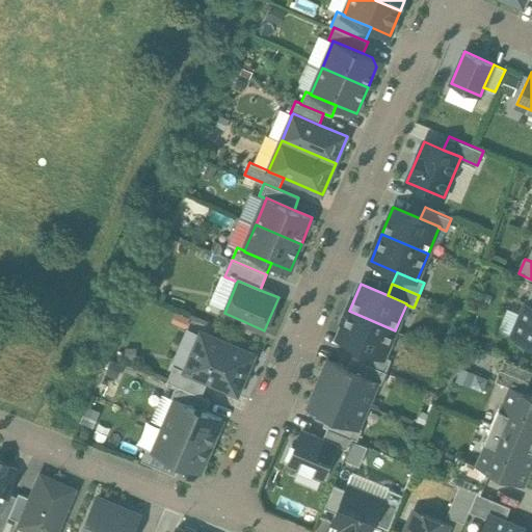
[(531,304),(526,302),(512,334),(531,342),(531,304)]
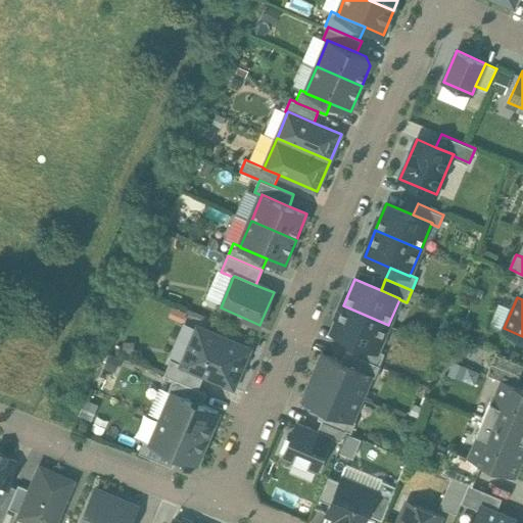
[(388,325),(343,305),(332,332),(359,343),(377,351),(378,350),(388,325)]
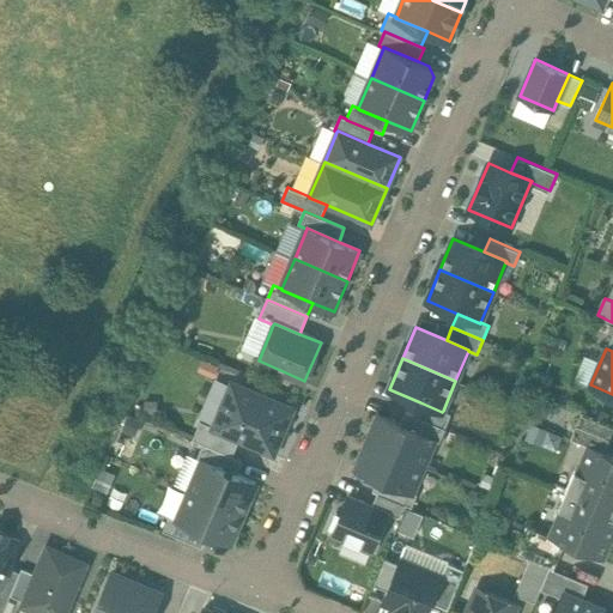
[(292,410),(232,384),(214,426),(214,429),(240,439),(273,454),(292,410)]
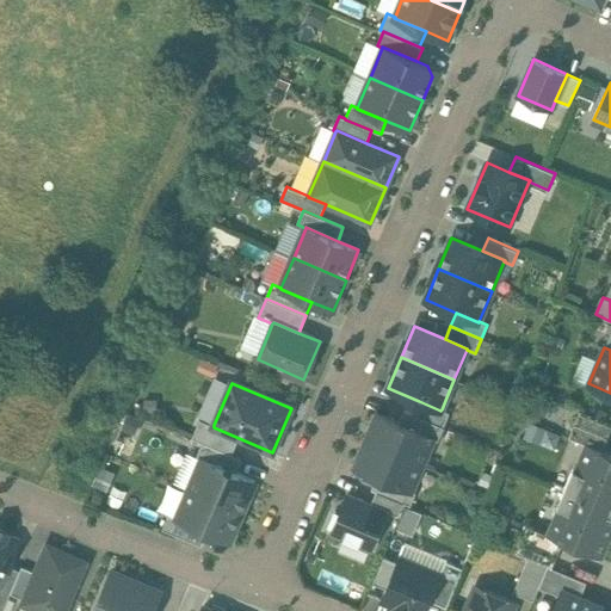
[(440,411),(419,401),(413,414),(444,427),(450,413),(442,409),(440,411)]
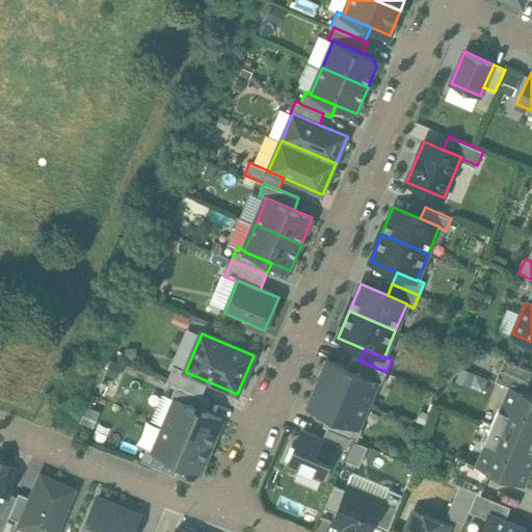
[(531,373),(531,368),(505,356),(496,379),(510,386),(510,384),(525,391),(531,373)]
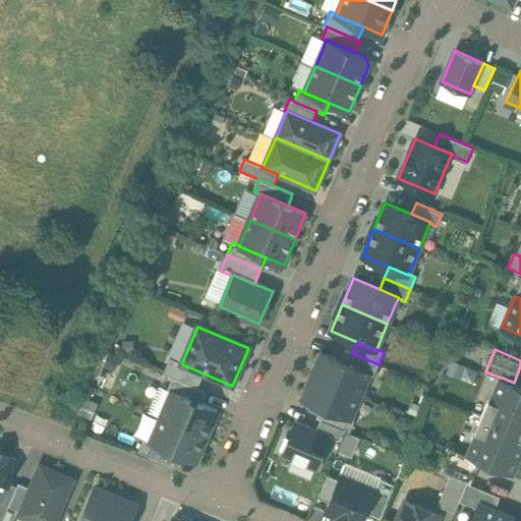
[(370,373),(322,353),(312,375),(360,396),(369,374),(370,373)]
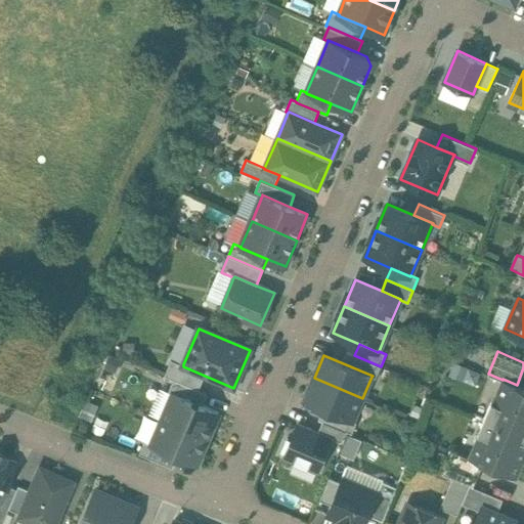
[(205,376),(183,366),(183,364),(172,360),(165,376),(174,380),(199,390),(205,376)]
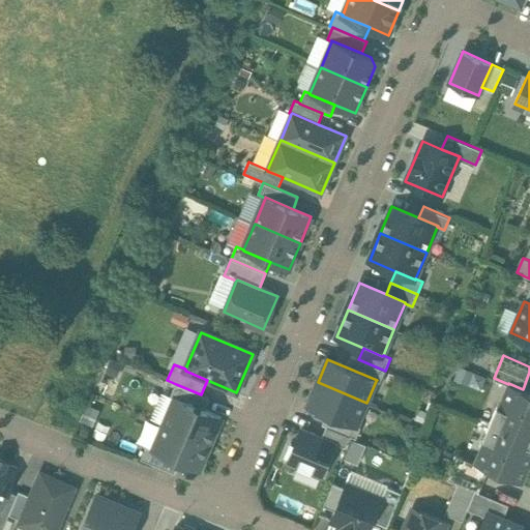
[(366,403),(318,382),(307,405),(357,425),(366,403)]
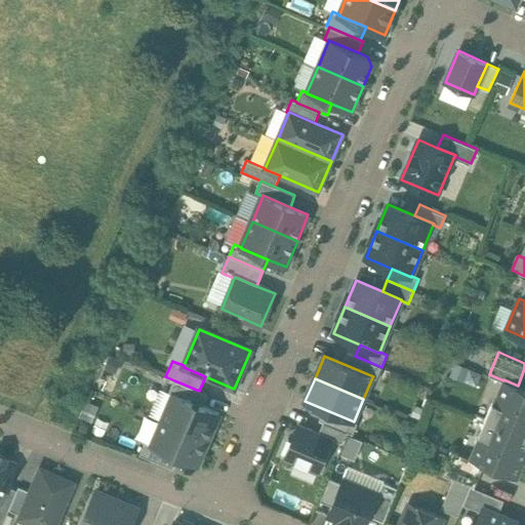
[(496,398),(524,408),(524,389),(518,386),(503,379),(503,380),(496,398)]
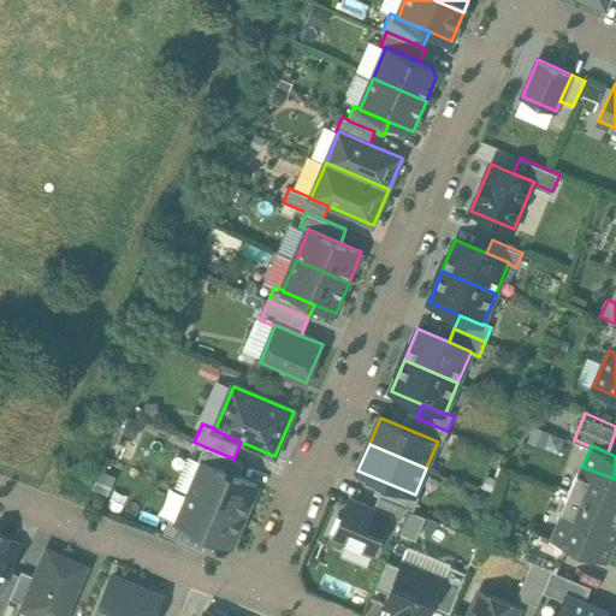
[(234,458),(205,446),(199,461),(203,463),(205,462),(238,477),(244,463),(234,458)]
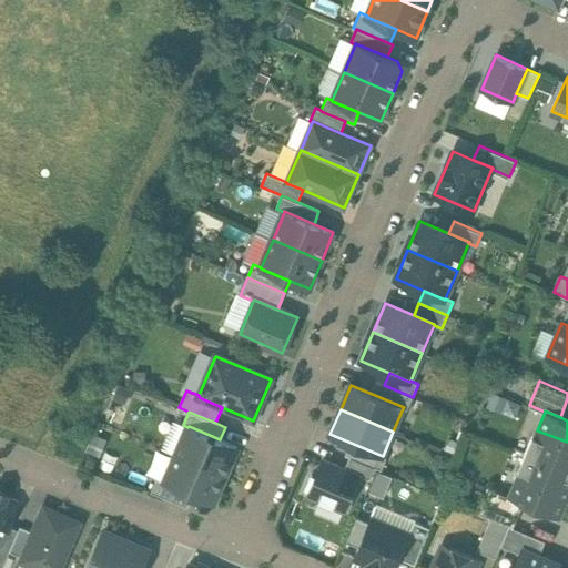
[(220,439),(189,426),(188,427),(176,455),(225,476),(237,447),(220,439)]
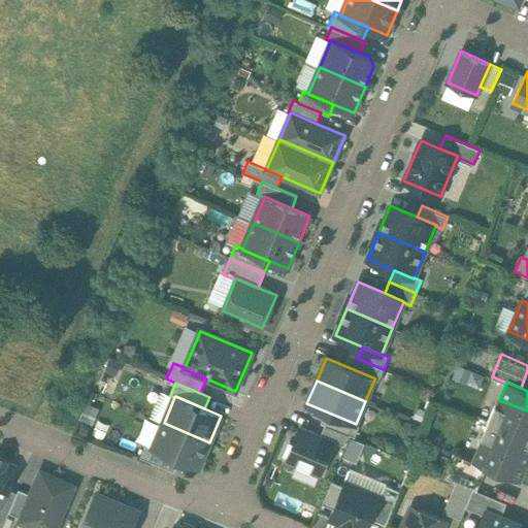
[(527,410),(499,400),(497,405),(495,405),(489,421),(526,436),(525,437),(527,438),(527,410)]
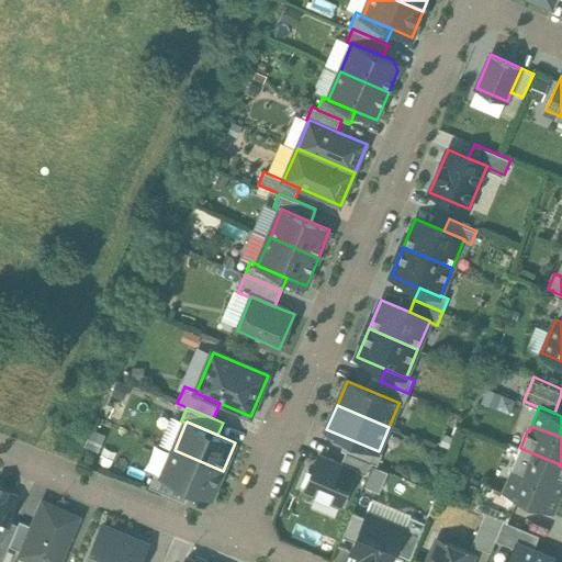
[(512,472),(561,494),(561,492),(561,472),(558,470),(559,465),(560,464),(520,448),(513,465),(515,465),(512,472)]
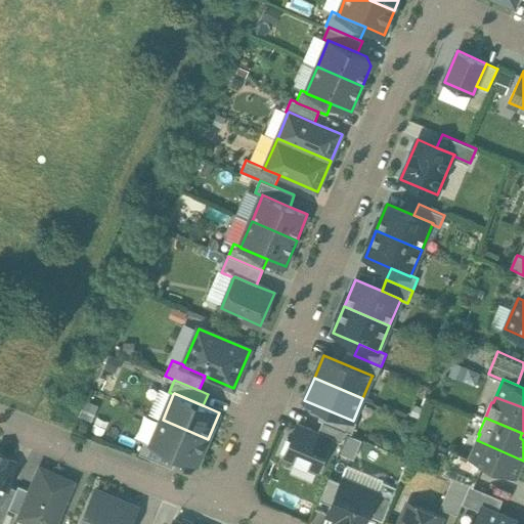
[(208,439),(163,420),(151,445),(178,457),(197,465),(208,439)]
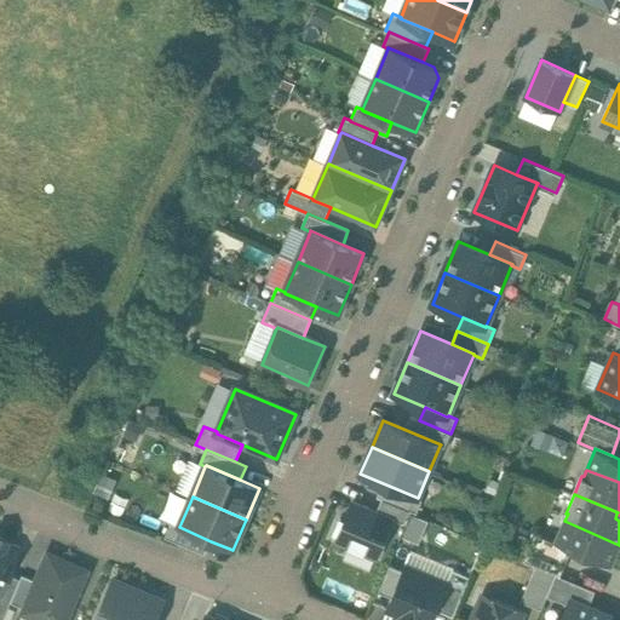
[(409,510),(383,499),(377,512),(394,518),(403,523),(409,510)]
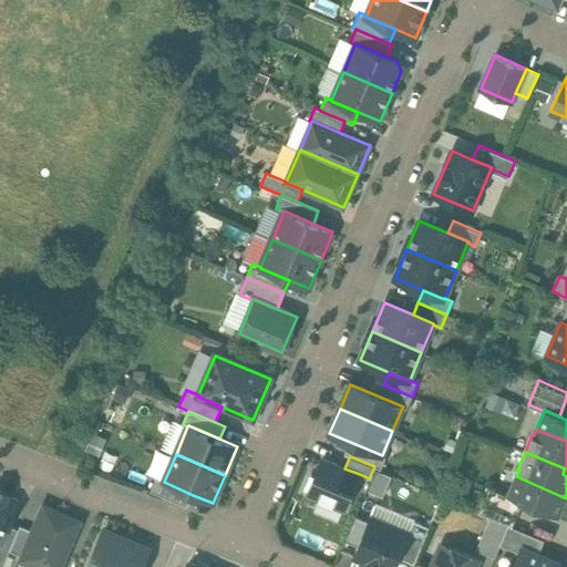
[(344,468),(322,459),(315,476),(310,474),(305,488),(309,491),(307,494),(344,509),(360,474),(344,468)]
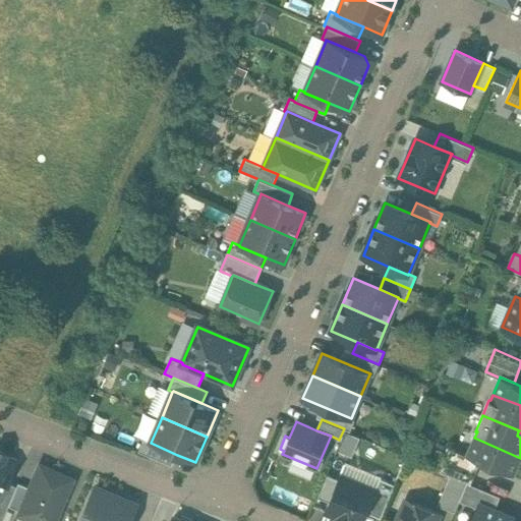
[(520,458),(474,438),(467,454),(467,455),(480,461),(514,475),(514,474),(520,458)]
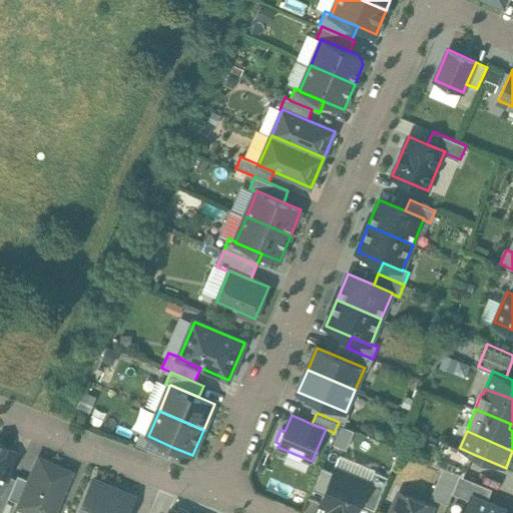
[(174,448),(148,436),(143,433),(141,433),(136,445),(143,448),(155,453),(169,459),(174,448)]
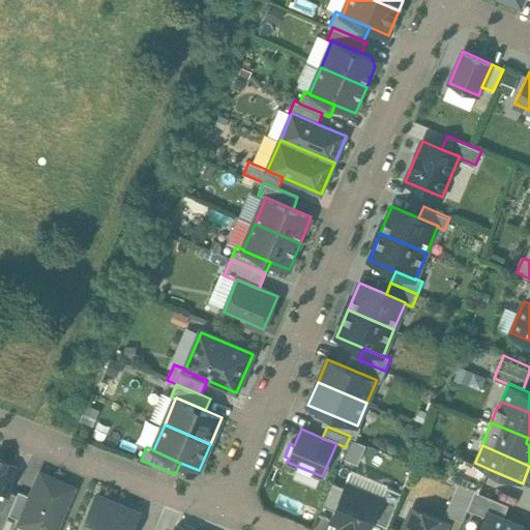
[(489,469),(475,463),(475,462),(458,454),(448,477),(459,482),(475,490),(479,491),(489,469)]
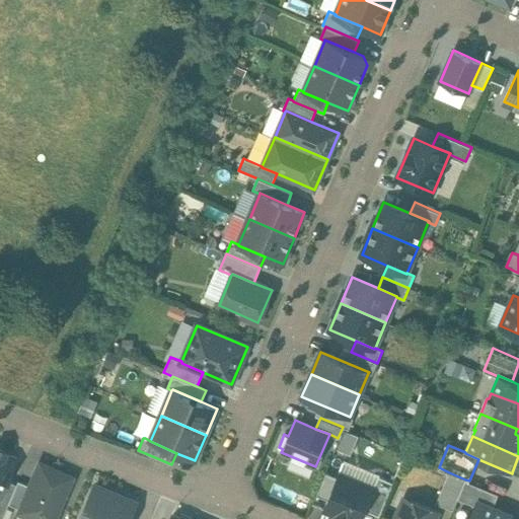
[(0,490),(4,479),(13,458),(4,453),(4,452),(0,449),(0,490)]
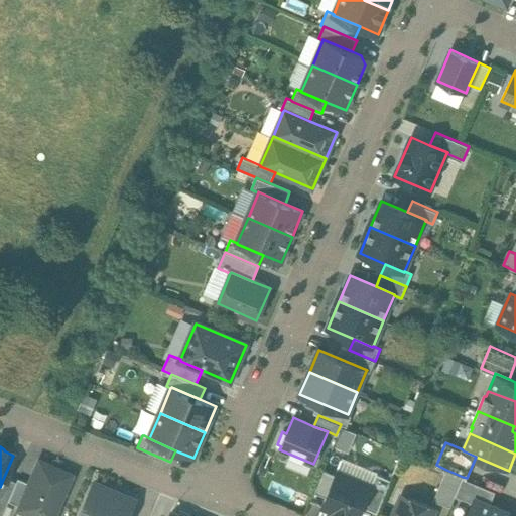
[(38,461),(18,509),(34,515),(54,515),(72,475),(38,461)]
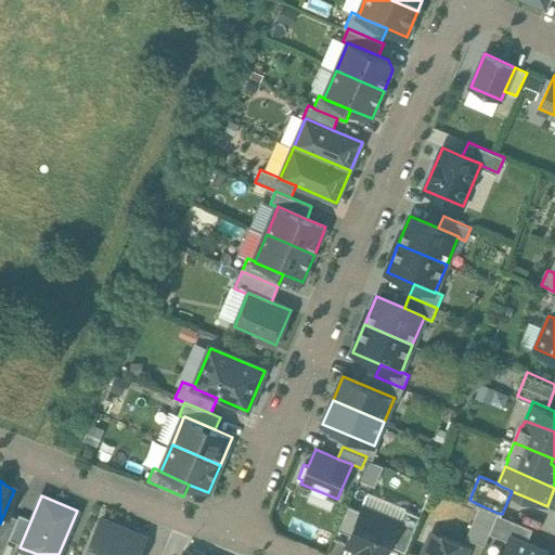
[(401,520),(363,505),(347,544),(359,549),(358,552),(364,554),(372,554),(373,554),(386,554),(390,544),(401,520)]
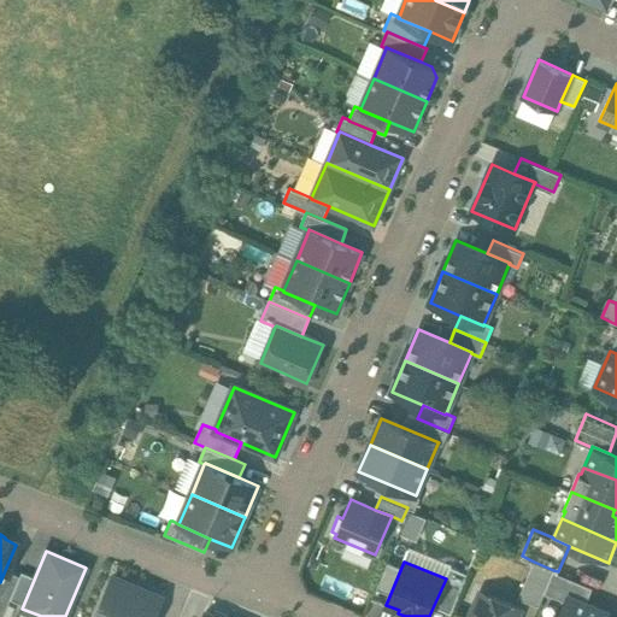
[(553,570),(534,562),(518,598),(539,606),(540,603),(553,570)]
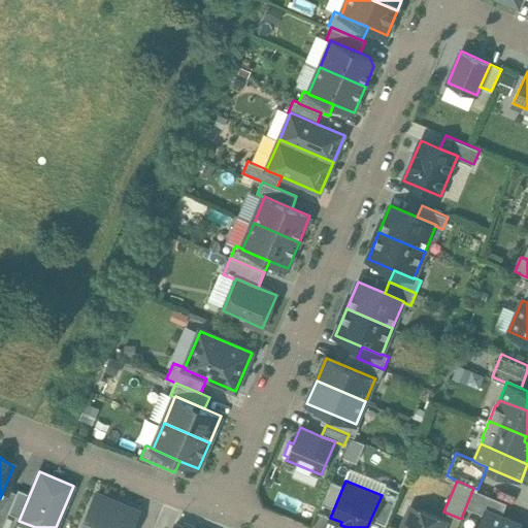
[(386,484),(382,495),(371,518),(386,524),(400,490),(386,484)]
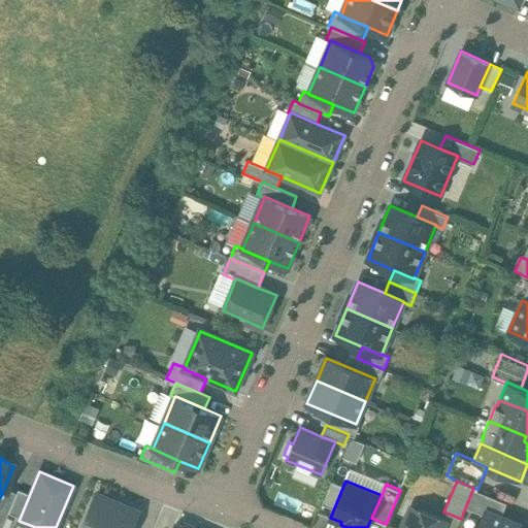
[(4,488),(0,498),(0,526),(1,527),(15,493),(4,488)]
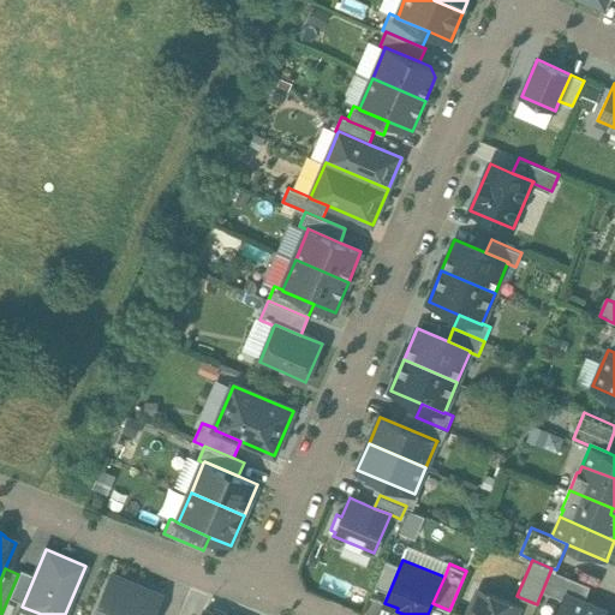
[(21,571),(10,597),(23,602),(34,575),(21,571)]
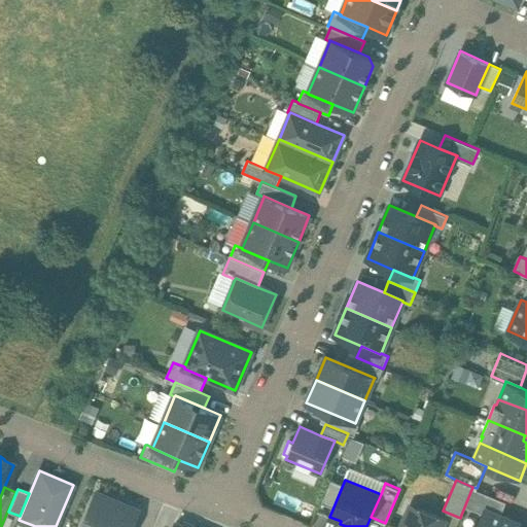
[(131,526),(138,510),(98,493),(82,526),(131,526)]
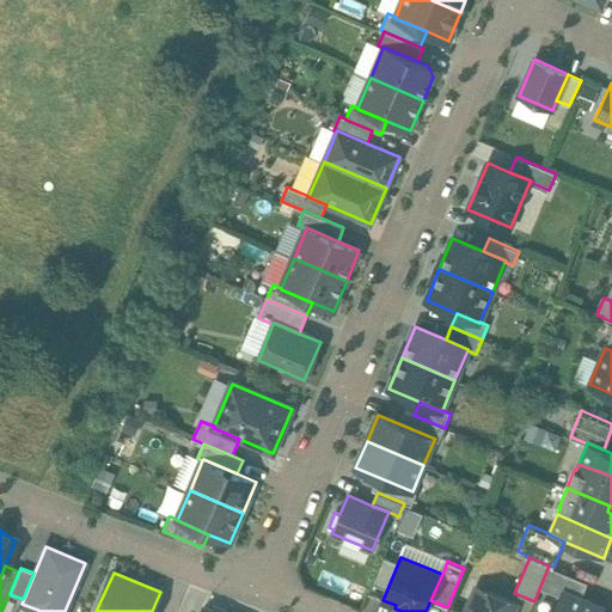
[(510,611),(515,603),(479,587),(473,601),(467,604),(464,611),(465,611),(510,611)]
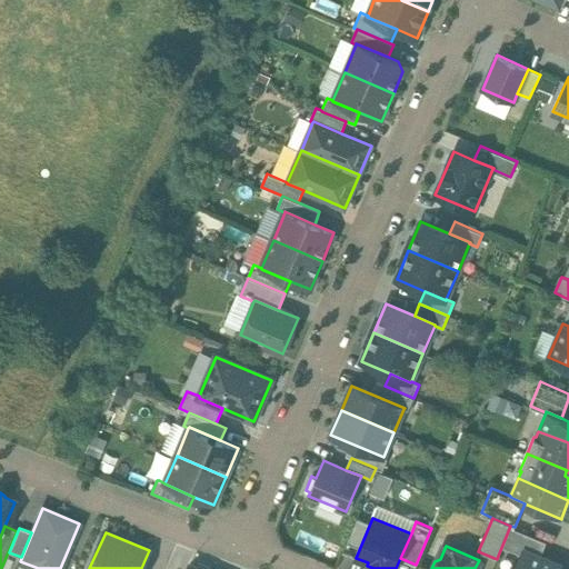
[(508,568),(507,568),(558,568),(560,565),(523,549),(516,568),(508,568)]
